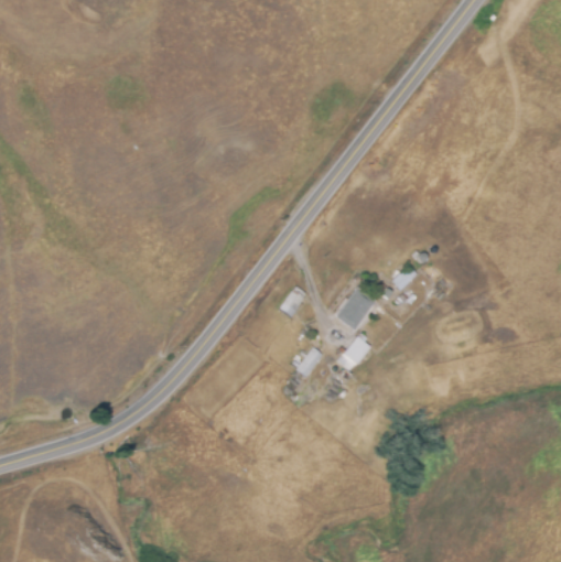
[(401,291),(392,282),(410,265),(419,272),(401,291)]
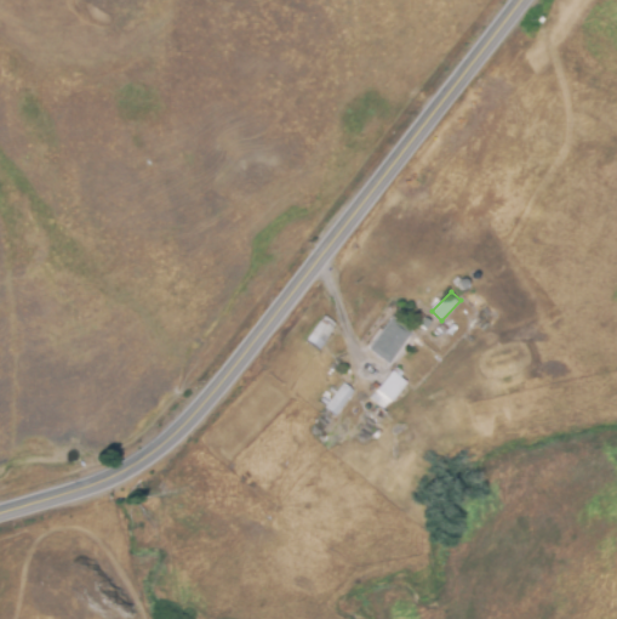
[(418,322),(411,316),(418,308),(424,314),(418,322)]
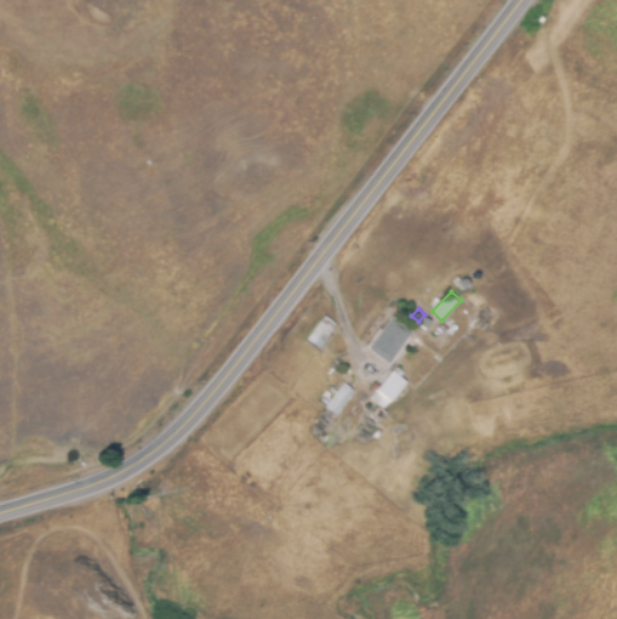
[(321,350),(308,340),(326,314),(338,323),(321,350)]
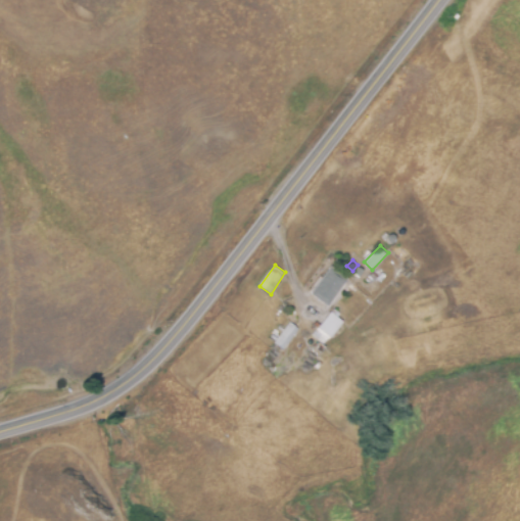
[(329,304),(313,293),(332,267),(347,278),(329,304)]
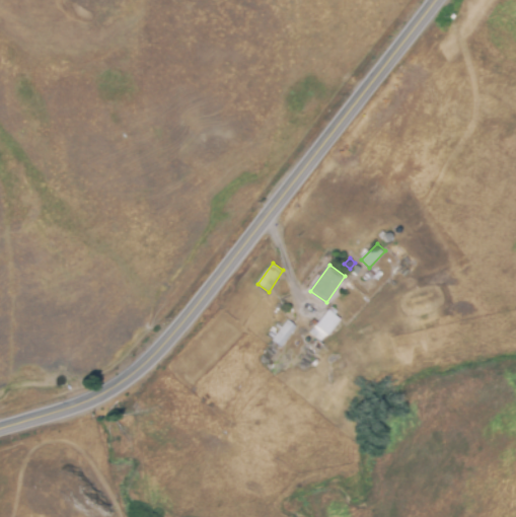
[(354,278),(349,273),(353,268),(358,274),(354,278)]
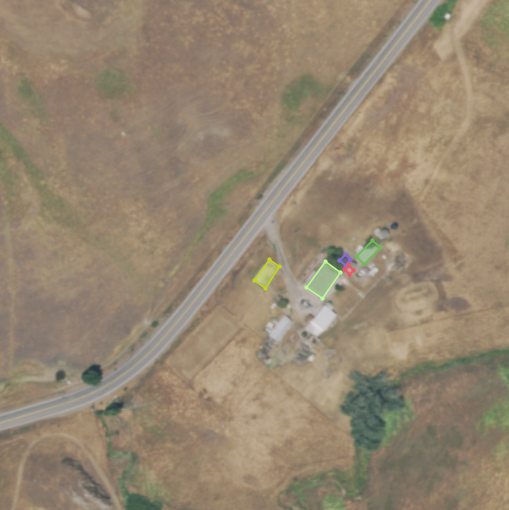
[(354,298),(338,283),(345,276),(361,290),(354,298)]
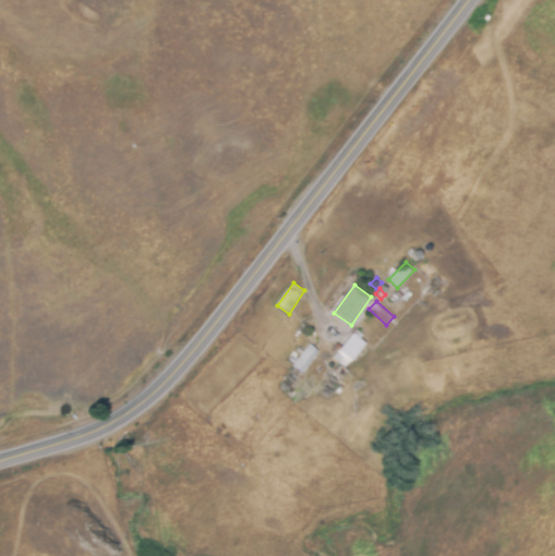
[(345,367),(334,355),(356,333),(368,343),(345,367)]
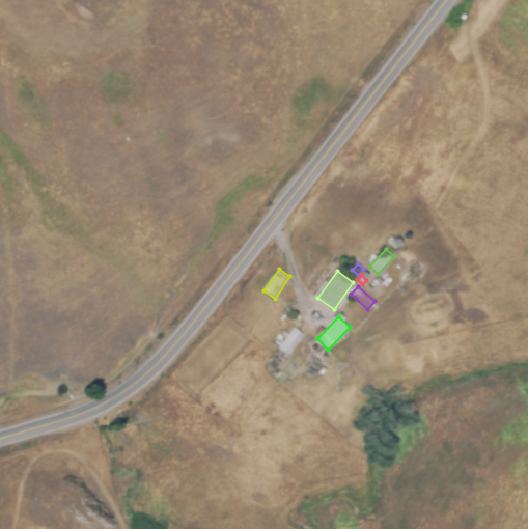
[(288,355),(279,347),(297,326),(306,333),(288,355)]
